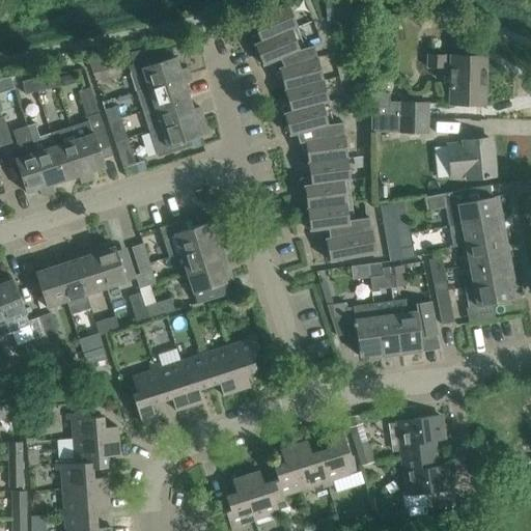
[(323,0),(325,19),(325,20),(368,17),(366,0),(323,0)]
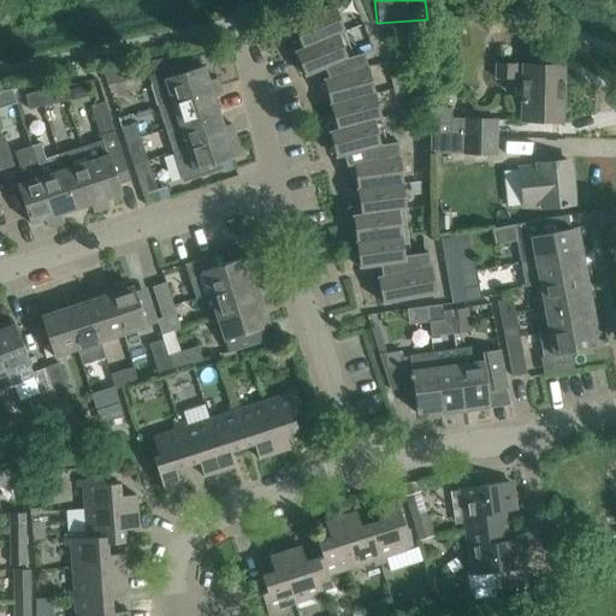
[(448,0),(443,9),(446,17),(456,17),(462,10),(457,1),(448,0)]
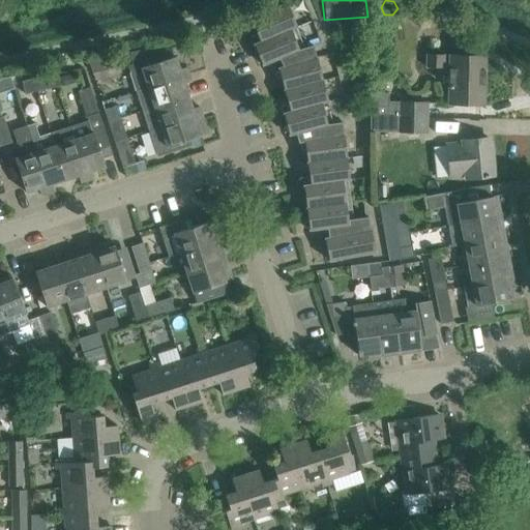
[(291,26),(295,24),(288,5),(251,20),(257,34),(252,36),(249,41),(252,47),(255,46),(262,65),(278,59),(283,66),(277,67),(288,104),(283,105),(280,110),(281,115),(284,115),(289,136),(295,134),(298,143),(304,142),(308,176),(299,177),(296,182),(297,195),(304,194),(308,231),(335,227),(336,235),(324,237),(328,261),(349,257),(374,252),(366,215),(347,219),(341,181),(348,180),(341,122),(326,123),(321,104),(327,101),(312,45),(300,48),(291,26)]
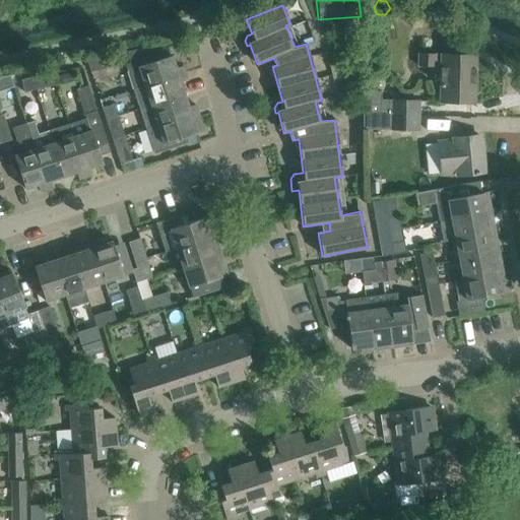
[(172,55),(155,60),(150,47),(102,55),(105,67),(124,63),(132,88),(185,71),(183,65),(176,68),(172,55)]
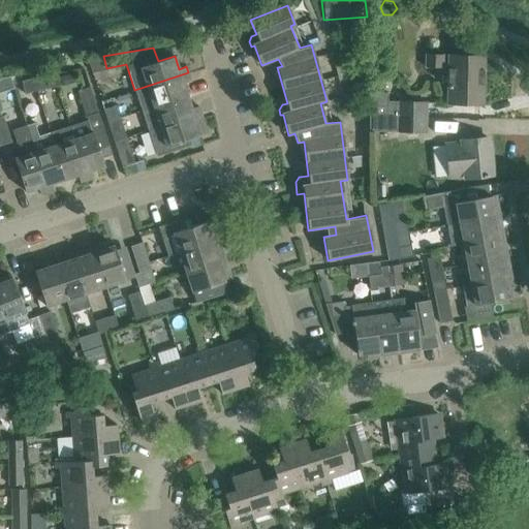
[(445,104),(483,105),(484,56),(448,55),(448,57),(442,57),(442,55),(426,55),(426,66),(446,66),(445,104)]
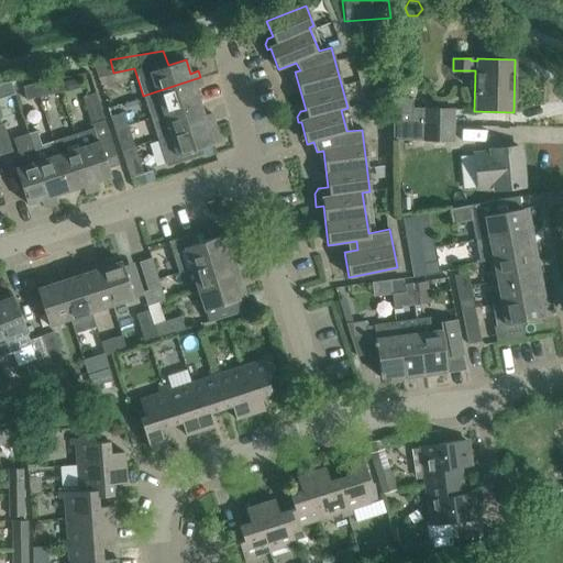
[(150,117),(199,100),(195,88),(202,86),(200,77),(143,96),(150,117)]
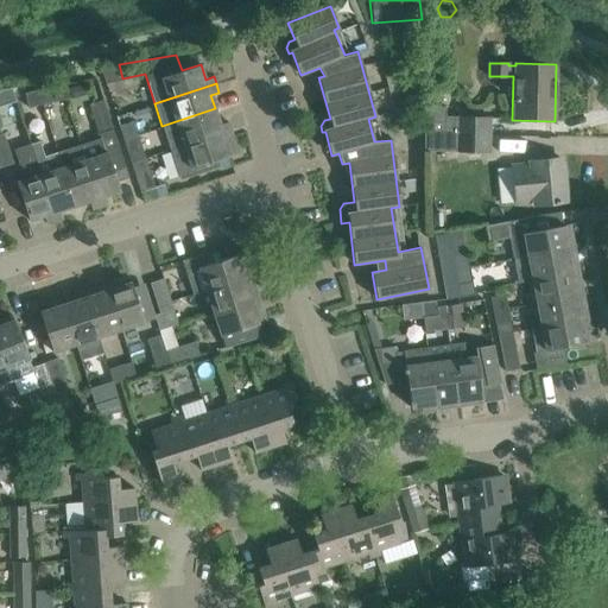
[(52,87),(39,90),(42,106),(56,102),(57,102),(54,87),(52,87)]
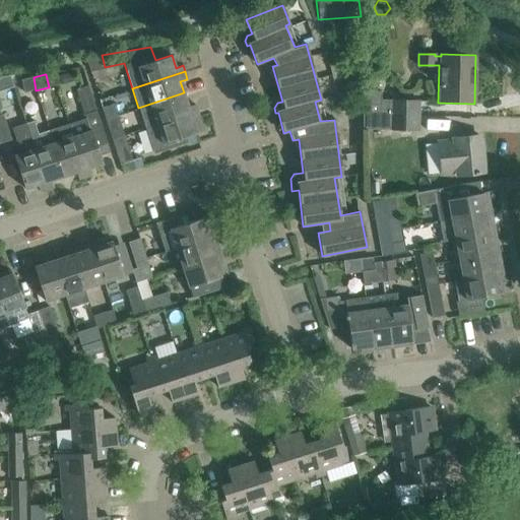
[(11,77),(0,78),(0,92),(14,89),(11,77)]
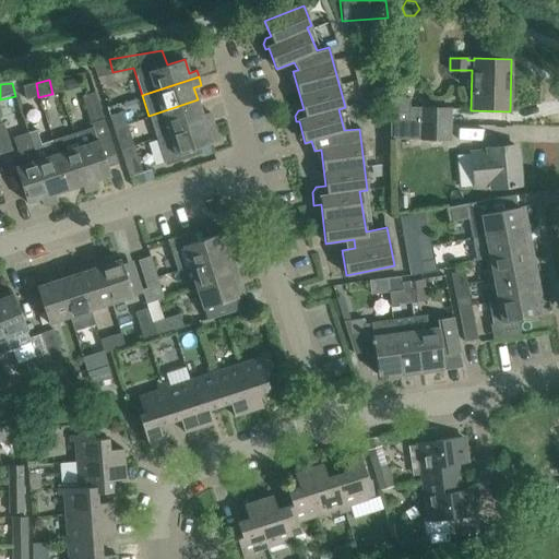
[(25,99),(38,97),(36,83),(22,86),(25,99)]
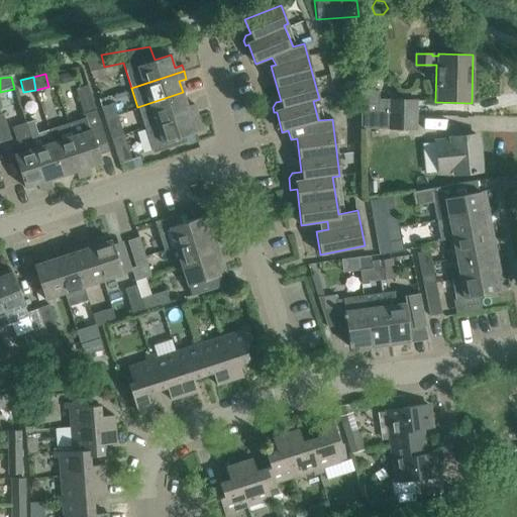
[(84,114),(96,110),(88,85),(76,89),(84,114)]
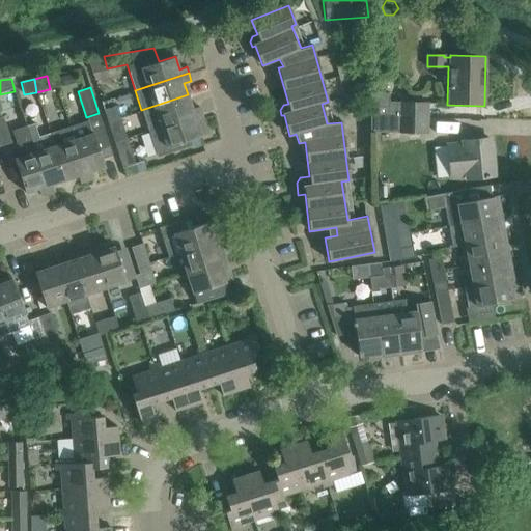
[(399,116),(427,117),(427,103),(389,103),(389,93),(369,93),(369,116),(399,116)]
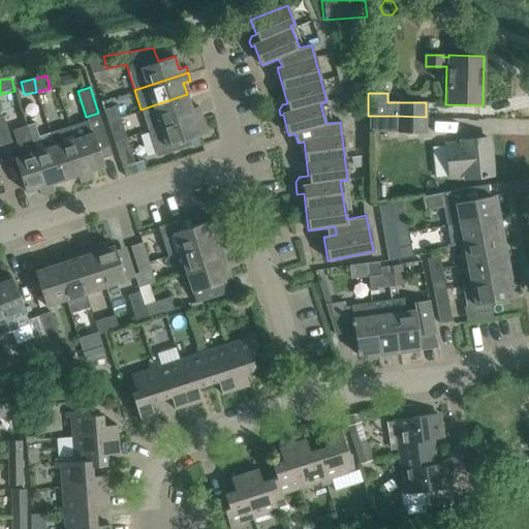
[(148,129),(200,112),(198,105),(191,109),(187,94),(141,110),(148,129)]
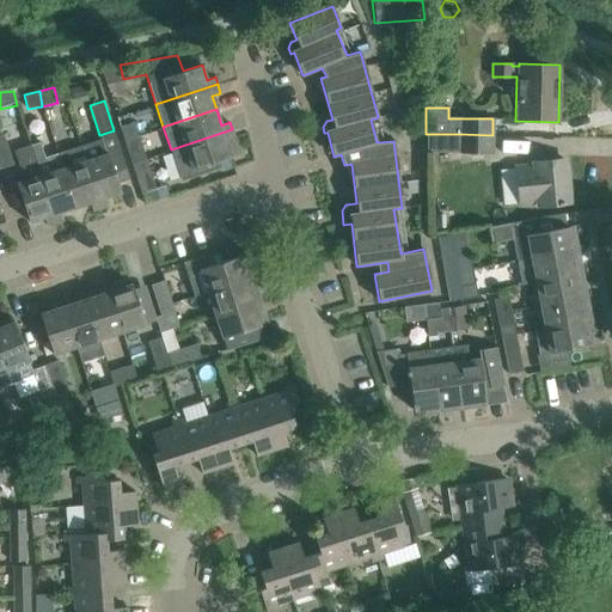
[(134,122),(120,127),(123,140),(138,135),(134,122)]
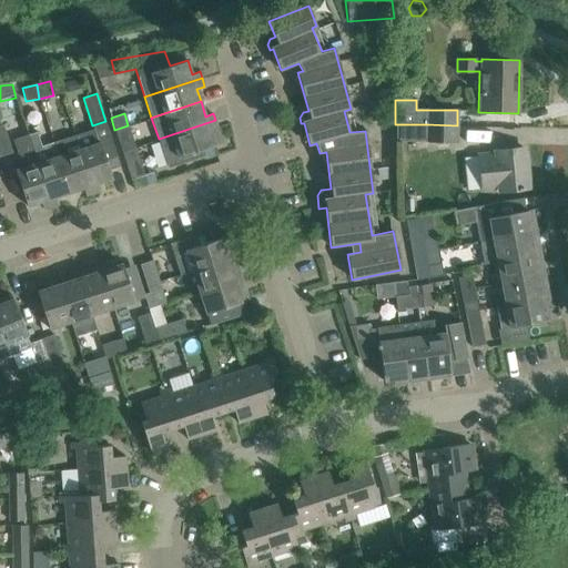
[(215,120),(159,139),(159,141),(161,148),(168,168),(196,158),(195,152),(215,145),(211,132),(219,129),(215,120)]
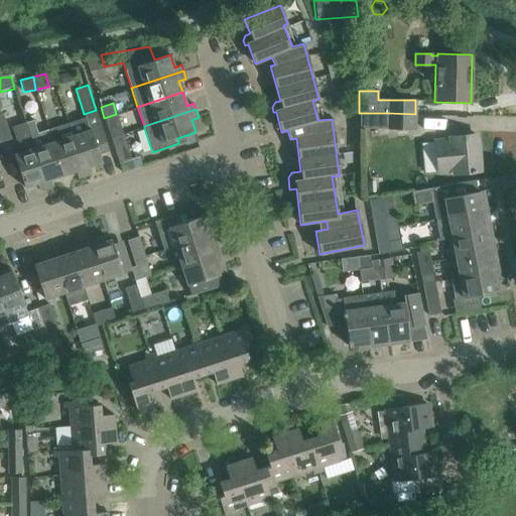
[(0,139),(10,136),(2,112),(0,112),(0,139)]
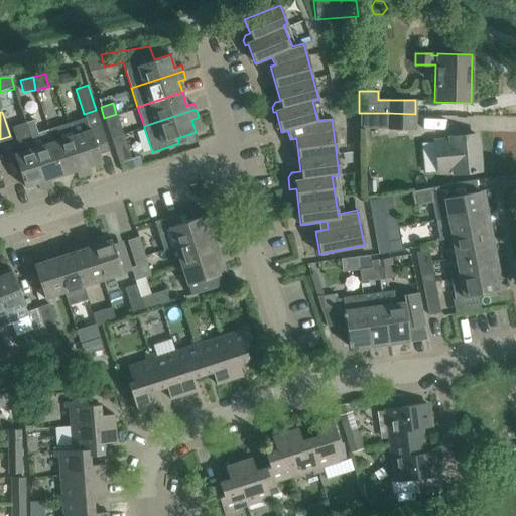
[(388,113),(388,128),(414,129),(415,114),(388,113)]
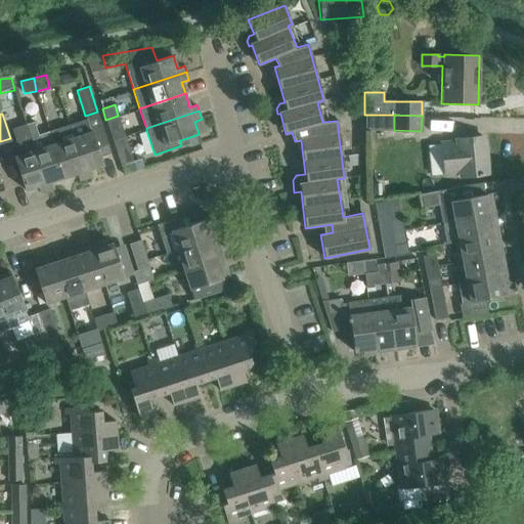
[(118,116),(105,120),(111,132),(122,128),(118,116)]
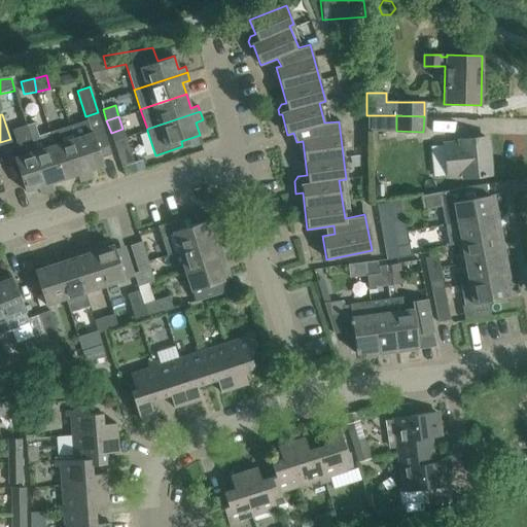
[(69,126),(86,179),(94,177),(92,170),(104,166),(94,132),(92,133),(88,119),(69,126)]
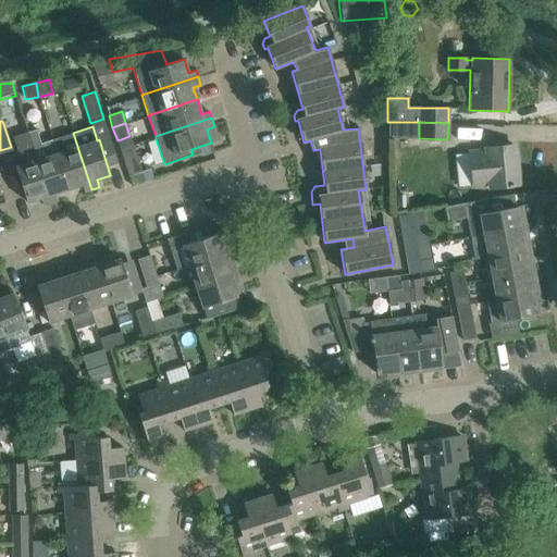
[(67,189),(52,140),(40,144),(36,130),(26,133),(49,203),(58,200),(56,193),(67,189)]
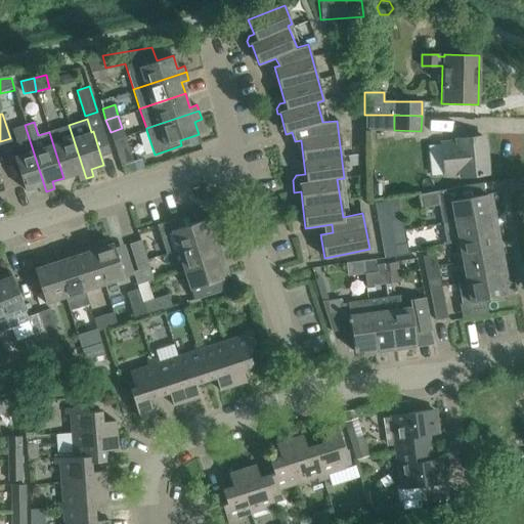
[(41,193),(46,191),(25,125),(12,129),(17,145),(11,147),(26,190),(38,186),(41,193)]
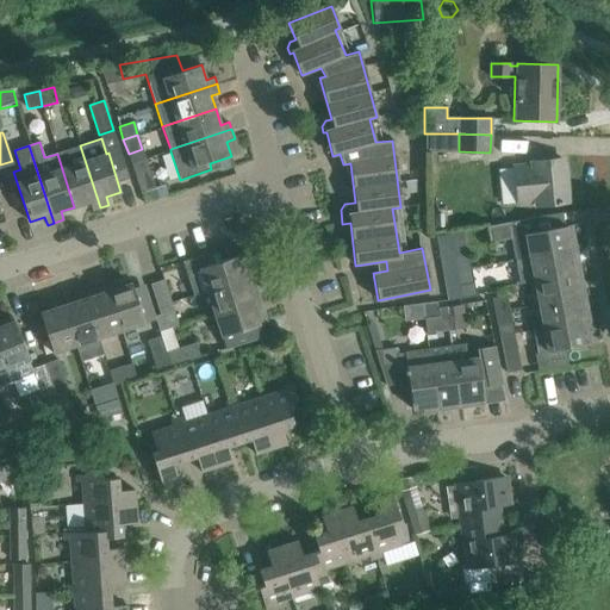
[(93,210),(100,207),(80,145),(57,154),(74,207),(89,201),(93,210)]
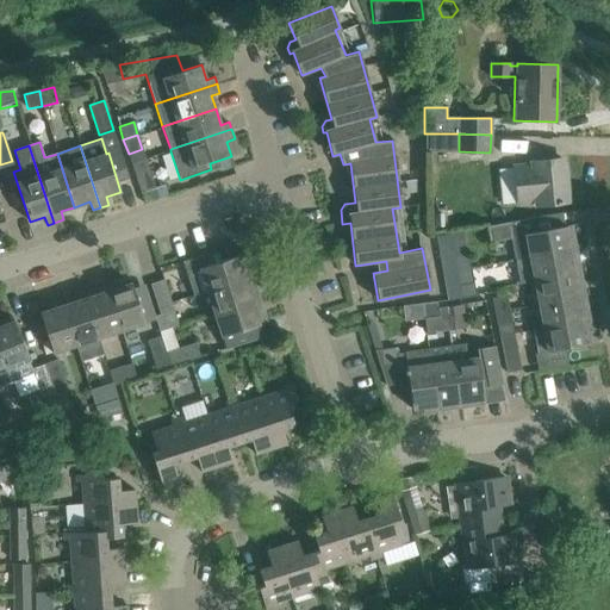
[(549,149),(499,154),(500,168),(517,166),(521,205),(540,203),(540,204),(567,201),(565,178),(568,176),(567,174),(566,174),(565,166),(567,166),(566,162),(564,163),(562,159),(551,160),(549,149)]
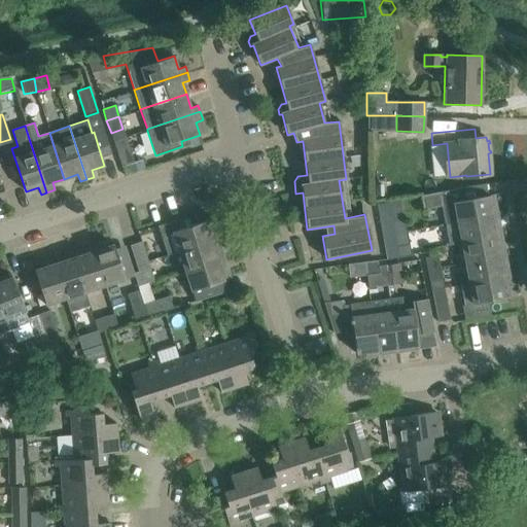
[(123,167),(134,163),(125,136),(113,139),(123,167)]
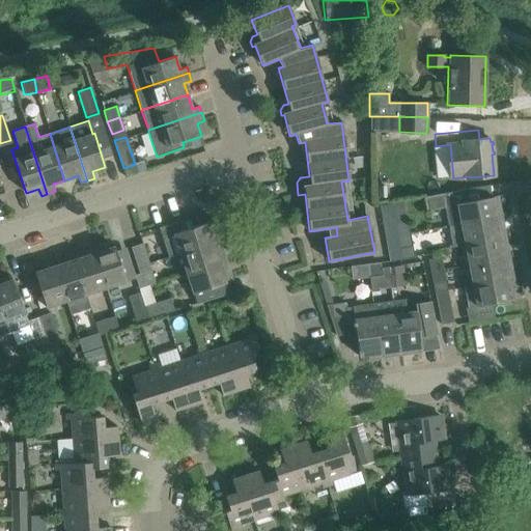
[(363,157),(353,158),(354,168),(364,167),(363,157)]
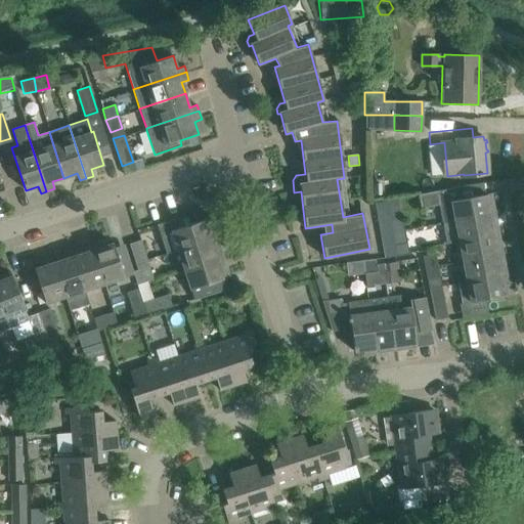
[(443,222),(490,214),(489,206),(493,205),(491,193),(462,199),(459,187),(419,194),(422,209),(439,205),(443,222)]
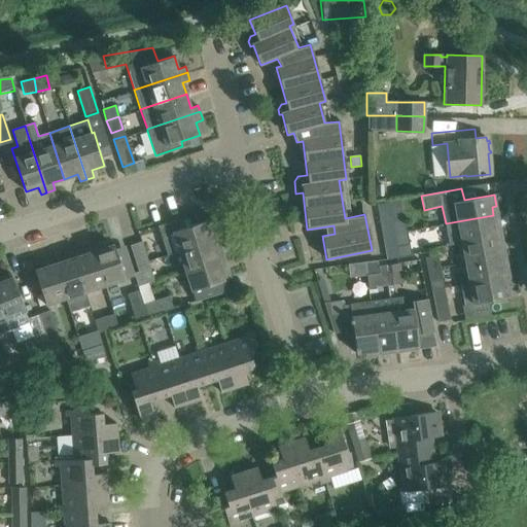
[(395,245),(393,233),(391,221),(387,202),(376,204),(386,260),(398,257),(395,245)]
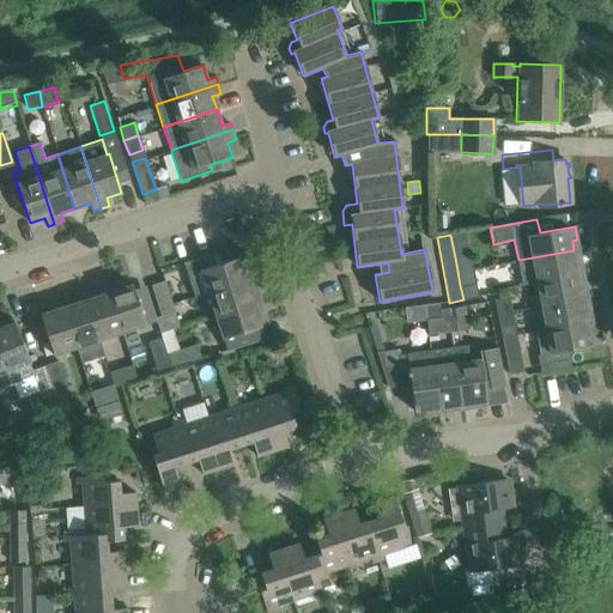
[(194,296),(253,277),(249,265),(244,267),(241,256),(223,262),(219,253),(220,252),(220,250),(183,262),(194,296)]
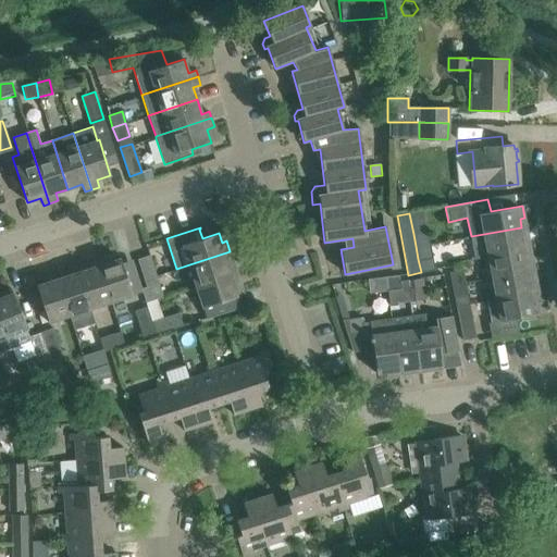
[(487,256),(530,248),(528,236),(523,237),(521,227),(471,236),(475,258),(487,256)]
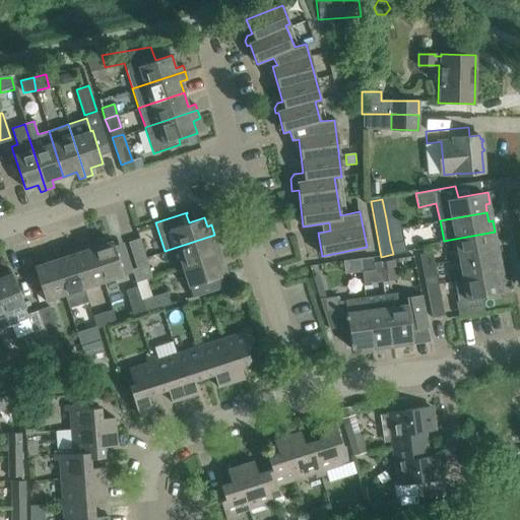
[(388,230),(400,228),(398,216),(386,218),(388,230)]
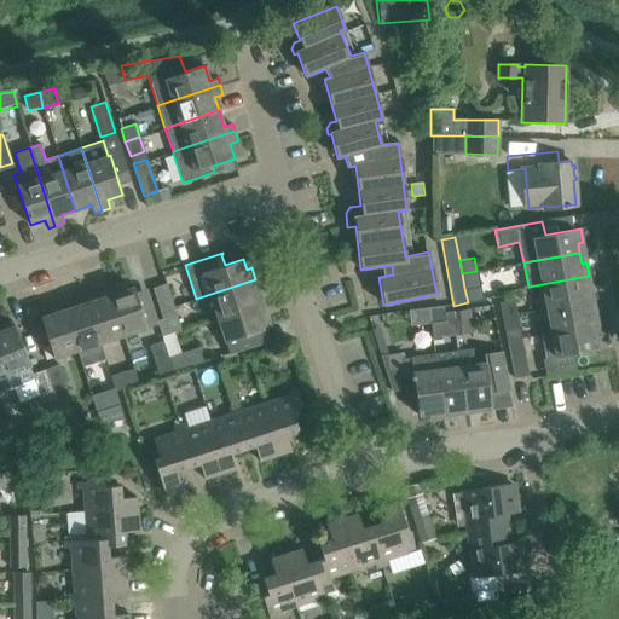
[(462,273),(464,288),(479,285),(476,271),(462,273)]
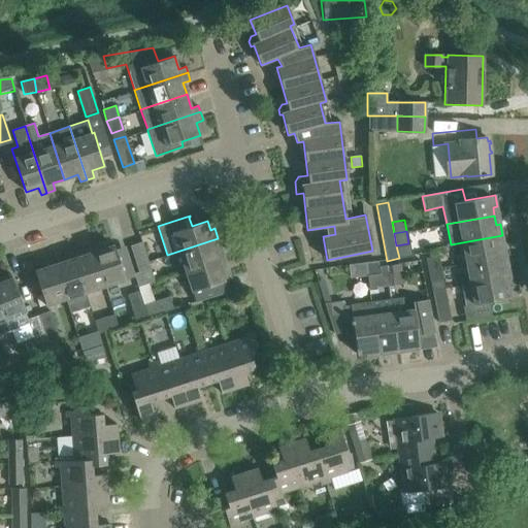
[(502,235),(462,242),(465,263),(502,256),(500,248),(505,248),(502,235)]
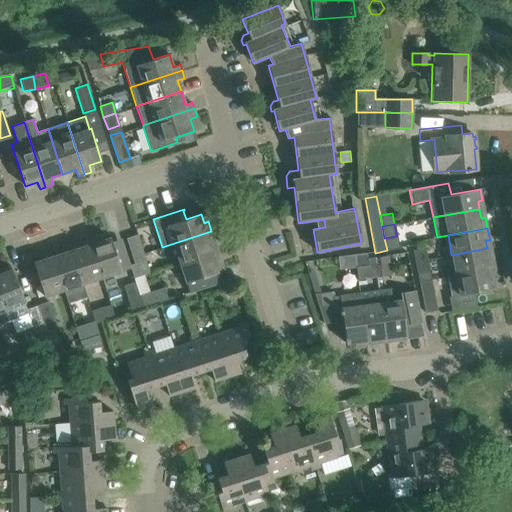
[(179,262),(213,251),(211,245),(215,243),(211,231),(162,247),(162,248),(174,244),(179,262)]
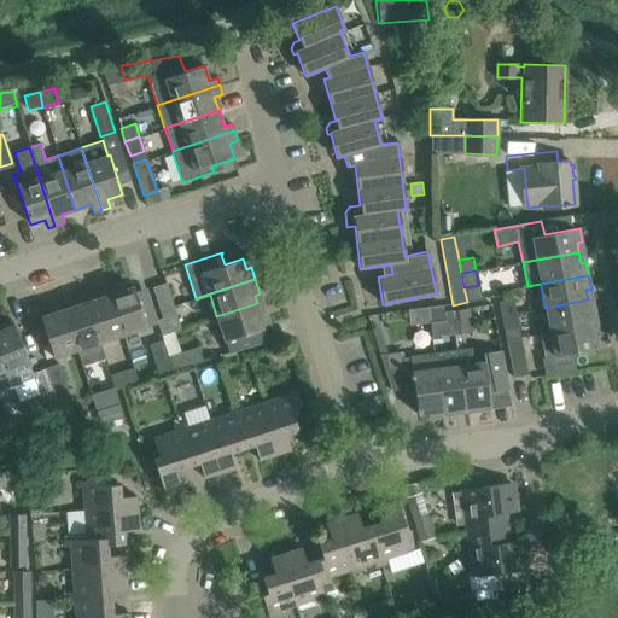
[(159,316),(173,313),(163,283),(150,287),(159,316)]
